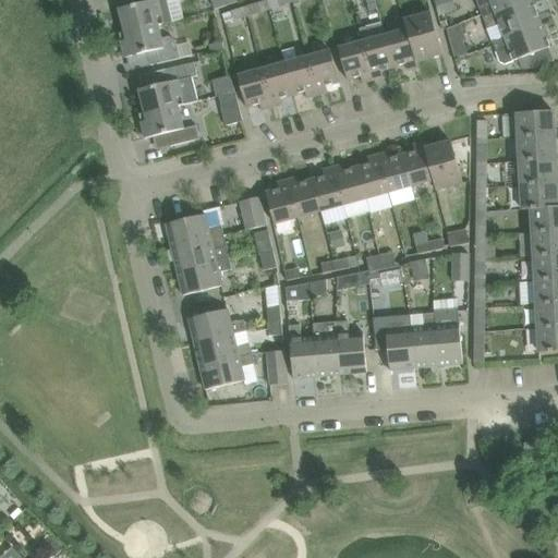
[(125,33),(164,24),(158,0),(147,0),(148,2),(120,10),(125,33)]
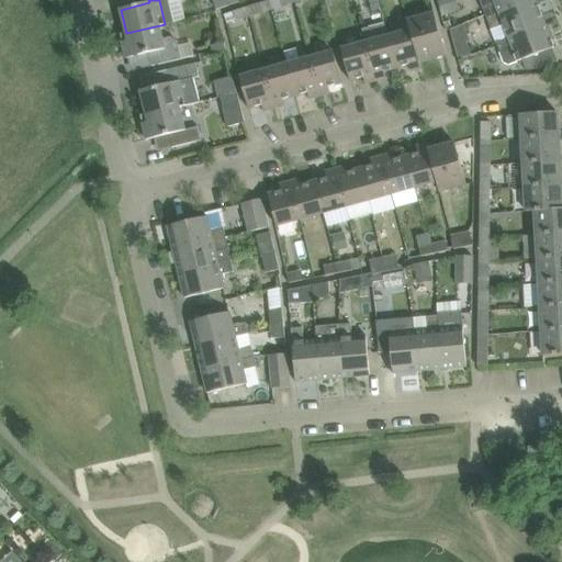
[(240,2),(239,0),(212,0),(216,10),(240,2)]
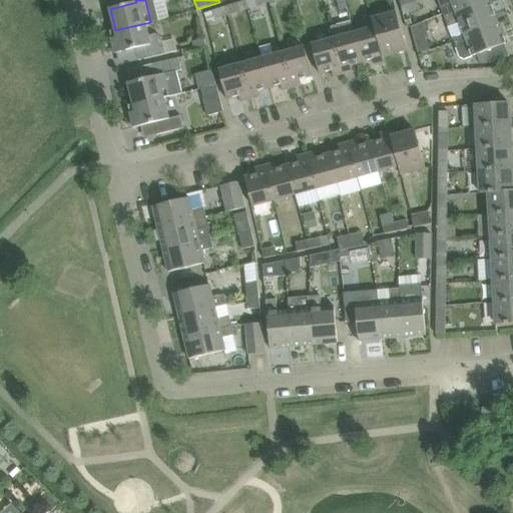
[(228,5),(231,14),(247,9),(245,0),(228,5)]
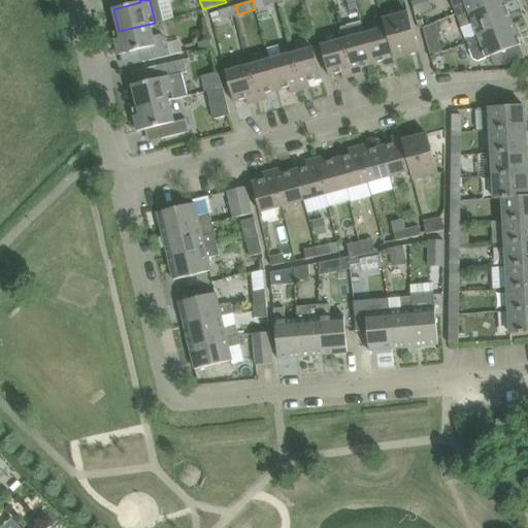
[(252,0),(253,0),(255,9),(272,4),(270,0),(252,0)]
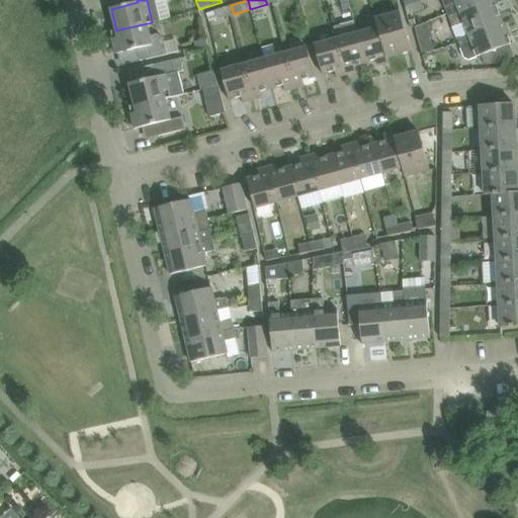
[(403,0),(407,16),(423,10),(420,0),(403,0)]
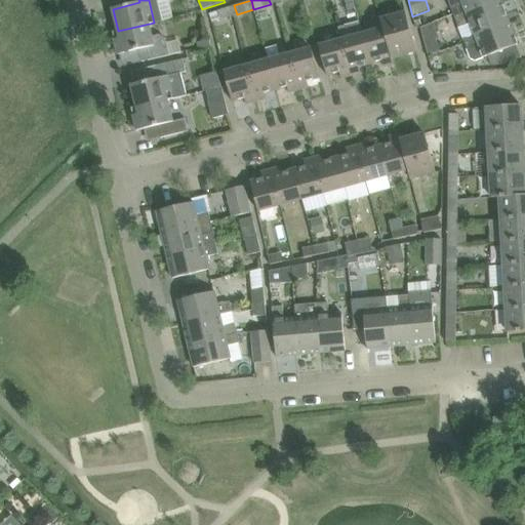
[(448,0),(455,18),(500,1),(499,0),(448,0)]
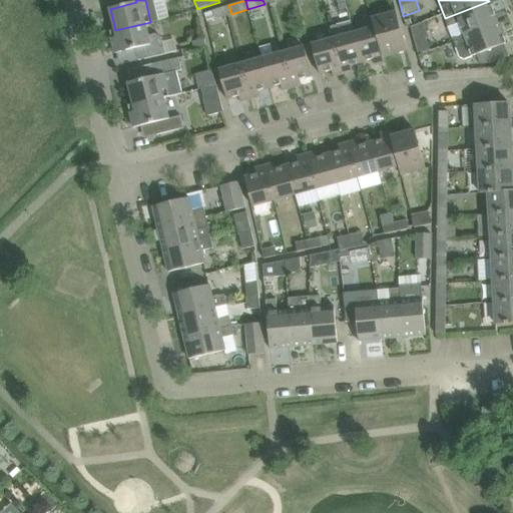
[(489,1),(445,18),(448,27),(459,23),(463,34),(464,35),(497,22),(489,1)]
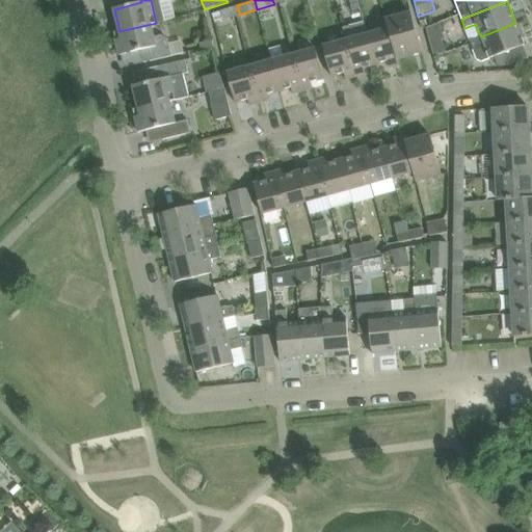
[(223,20),(240,15),(237,5),(220,10),(223,20)]
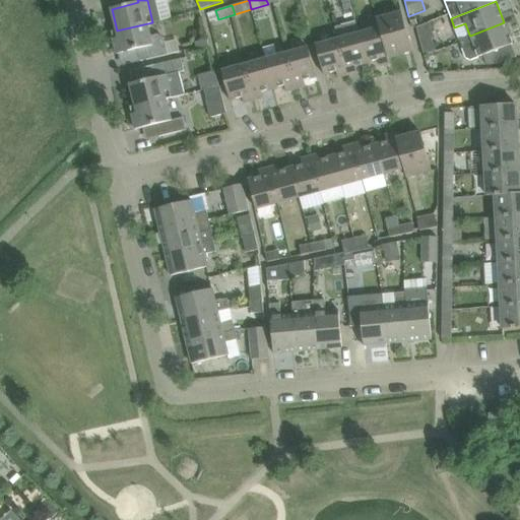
[(384,17),(394,56),(412,51),(401,13),(384,17)]
